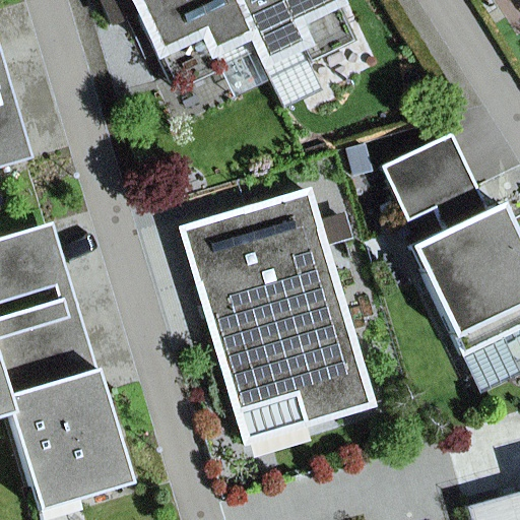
[(261,63),(231,0),(114,0),(123,17),(134,12),(174,92),(219,70),(210,52),(245,36),(259,64),(261,63)]
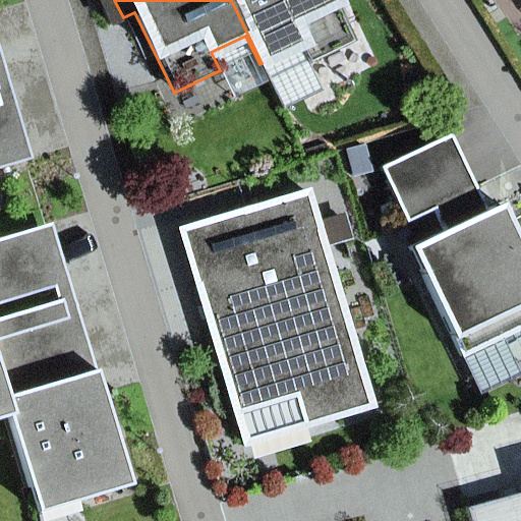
[(231,0),(262,63),(299,45),(307,63),(354,42),(334,0),(231,0)]
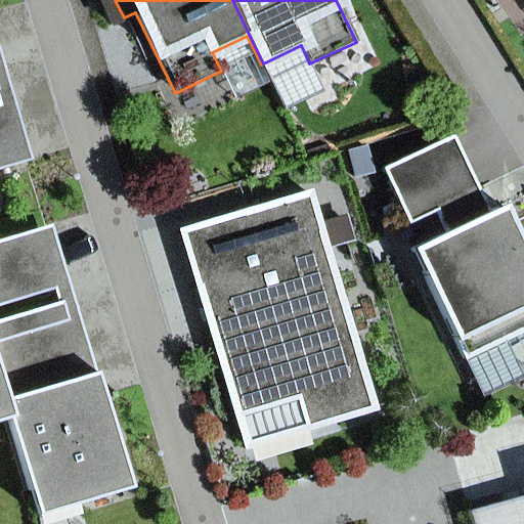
[(0,113),(15,164),(30,160),(0,59),(0,113)]
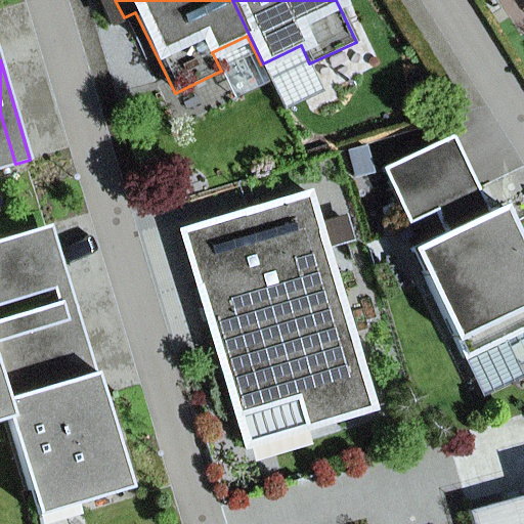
[(0,168),(15,164),(0,113),(0,168)]
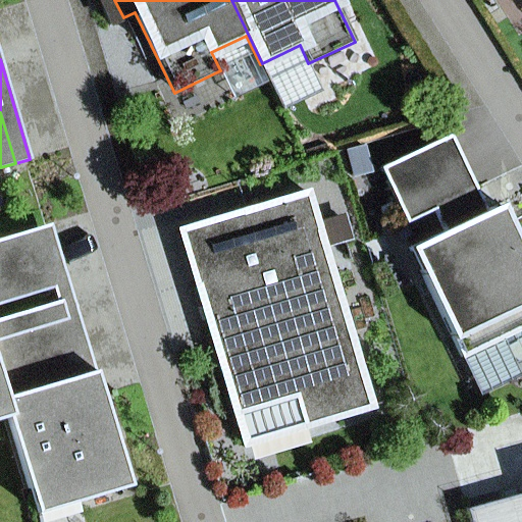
[(521,272),(520,269),(521,267),(521,248),(514,231),(501,204),(474,217),(464,197),(471,193),(444,138),(379,168),(406,223),(431,212),(441,232),(409,248),(461,358),(521,328),(521,272)]
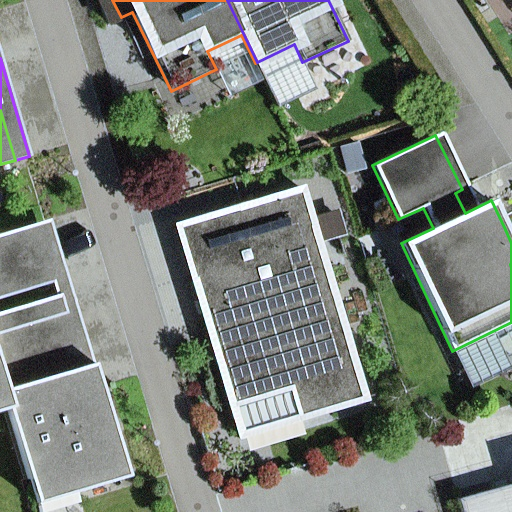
[(360,386),(301,189),(236,208),(252,260),(191,278),(239,437),(313,415),(309,402),(355,388),(360,386)]
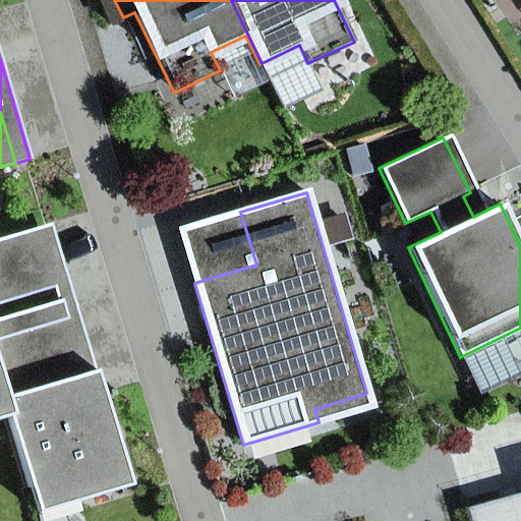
[(240,212),(179,230),(194,283),(256,265),(240,212)]
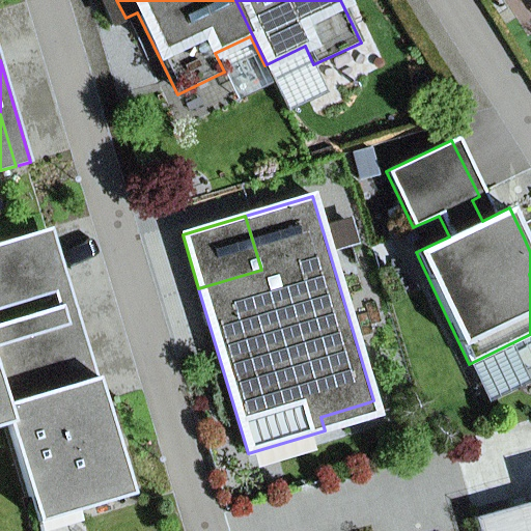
[(81,382),(95,378),(51,229),(35,233),(54,292),(58,307),(0,325),(0,341),(63,323),(81,382)]
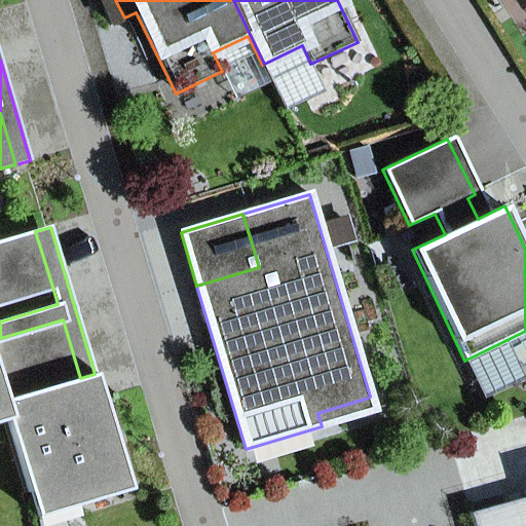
[(0,305),(53,290),(35,231),(0,241),(0,305)]
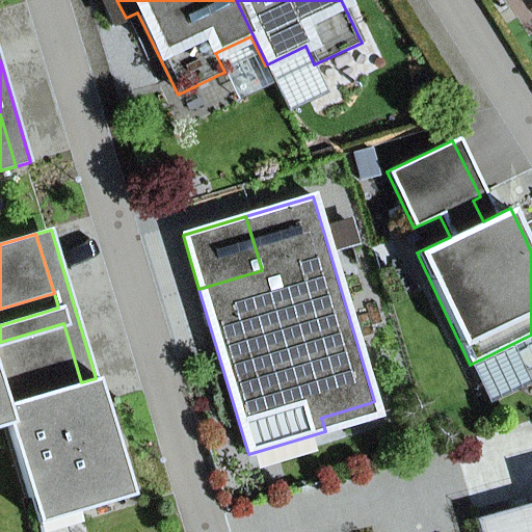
[(0,342),(0,404),(6,424),(36,524),(131,495),(96,378),(81,382),(63,323),(0,342)]
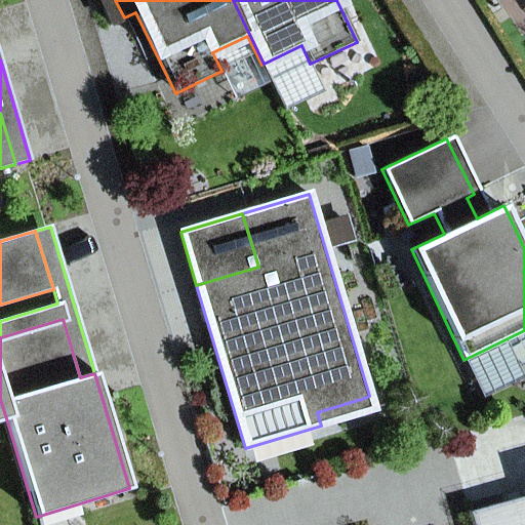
[(523,377),(518,366),(524,363),(524,330),(463,360),(482,398),(523,377)]
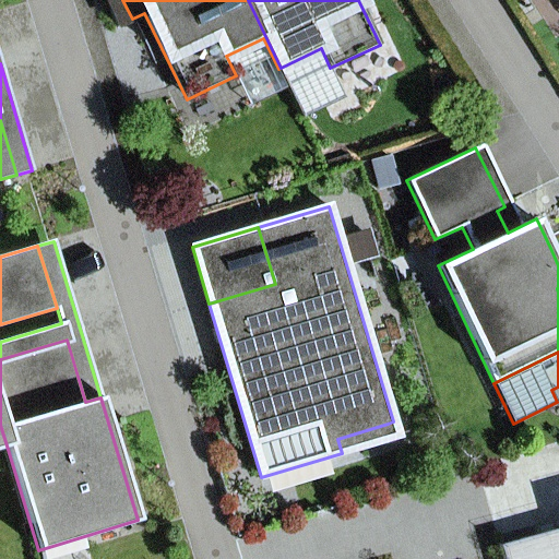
[(337,439),(342,453),(392,438),(388,424),(337,439)]
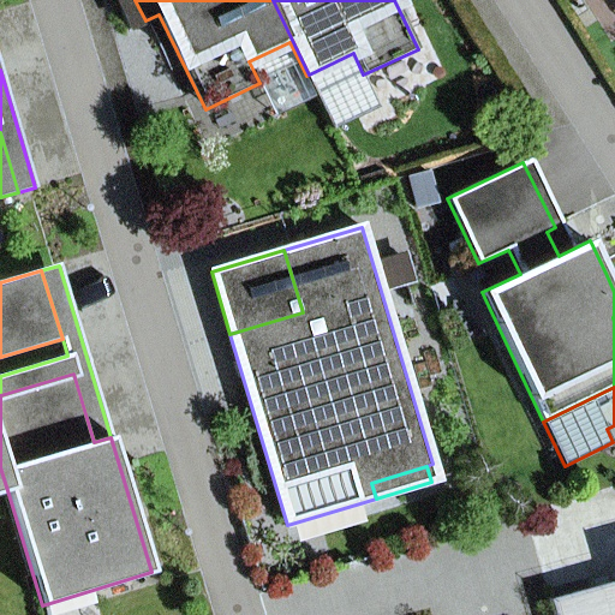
[(614,614),(614,581),(549,601),(553,614),(614,614)]
